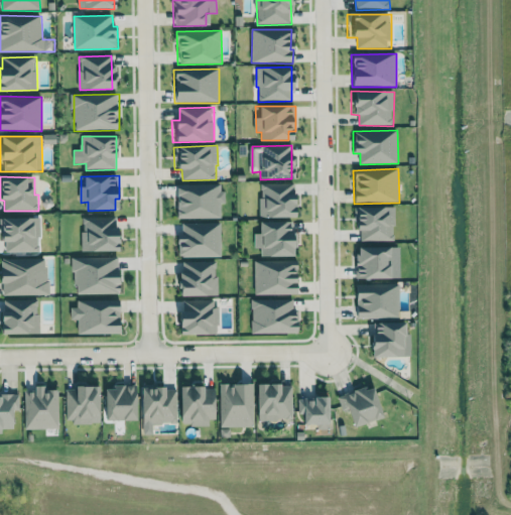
[(293,218),(291,183),(260,184),(261,219),(293,218)]
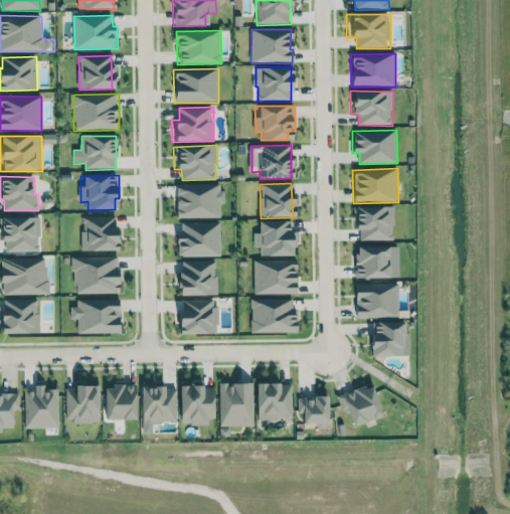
[(220,203),(223,203),(222,184),(175,185),(176,219),(220,218),(220,203)]
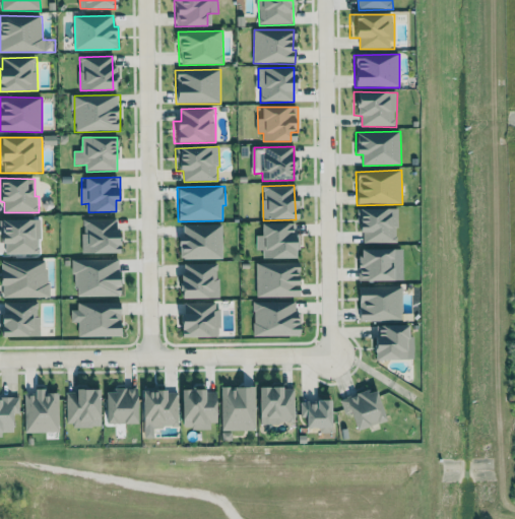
[(398,209),(356,209),(357,233),(364,233),(365,244),(399,244),(398,209)]
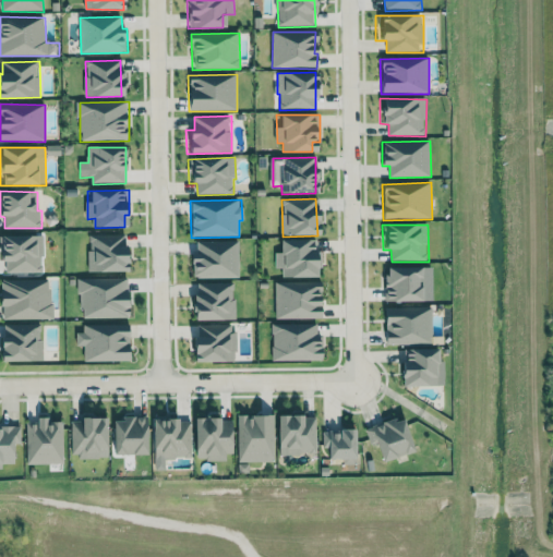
[(127,234),(89,235),(91,273),(128,271),(127,234)]
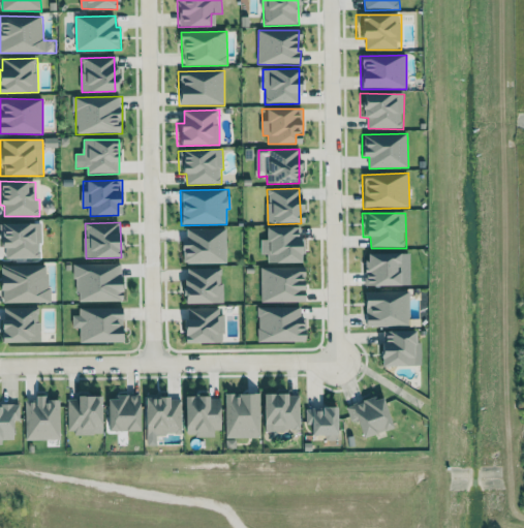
[(41,224),(0,224),(0,247),(6,248),(6,259),(41,259),(41,224)]
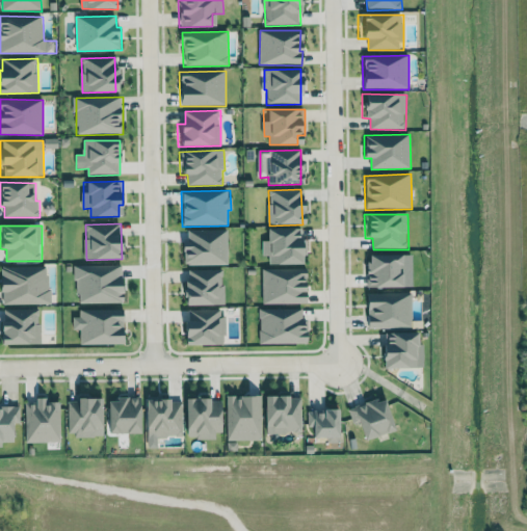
[(270,265),(306,264),(305,229),(263,230),(264,257),(269,257),(270,265)]
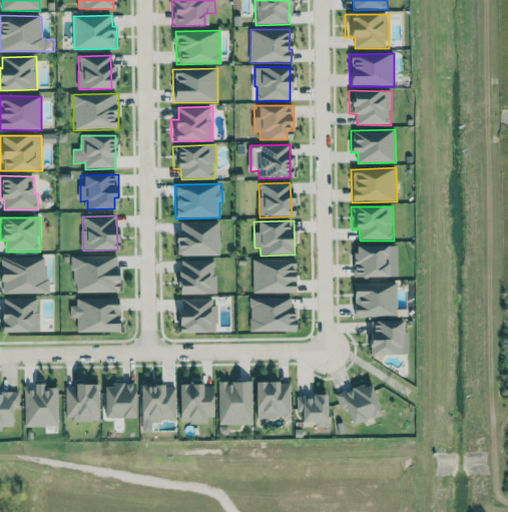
[(178,257),(220,256),(219,221),(177,223),(178,257)]
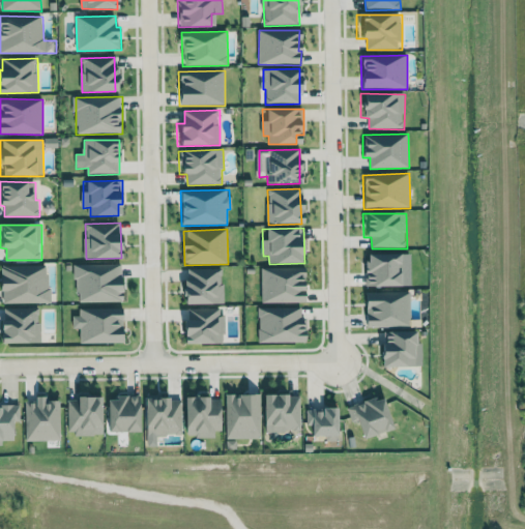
[(402,286),(401,255),(365,255),(366,287),(402,286)]
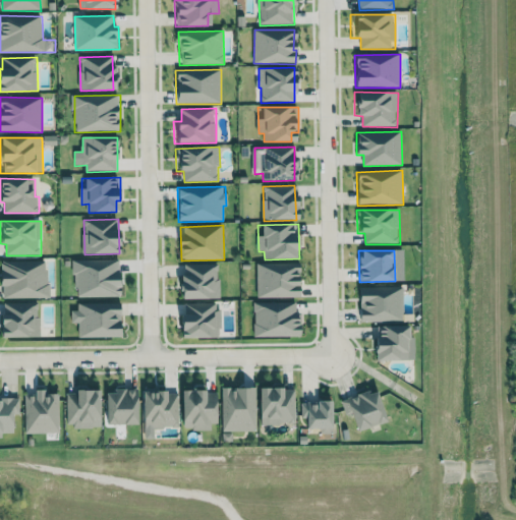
[(119,297),(118,280),(120,280),(120,260),(74,261),(75,298),(119,297)]
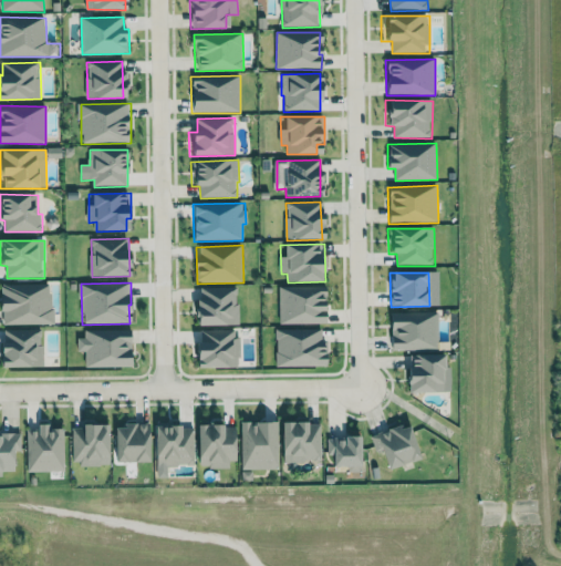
[(3,326),(53,325),(52,285),(0,285),(0,311),(3,311),(3,326)]
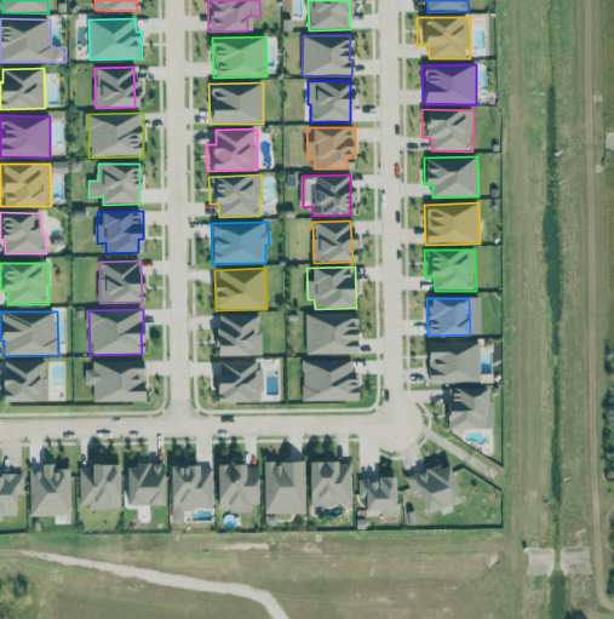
[(211,356),(262,355),(260,314),(221,315),(221,328),(210,328),(211,356)]
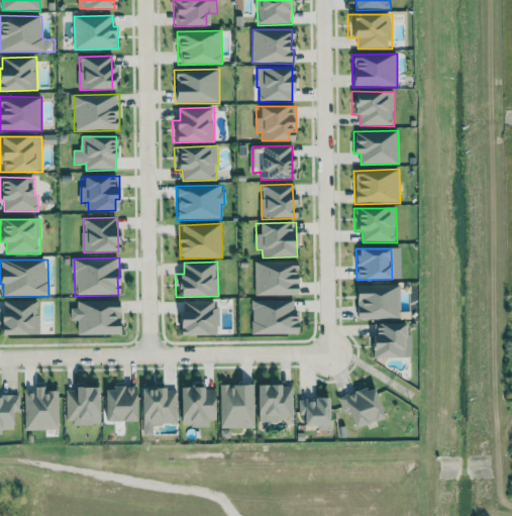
[(296,295),(295,262),(256,262),(256,296),(296,295)]
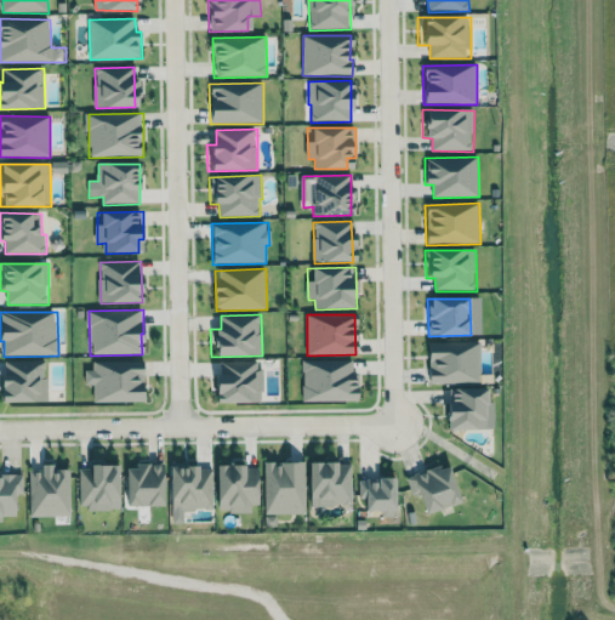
[(428,343),(428,385),(482,384),(480,343),(428,343)]
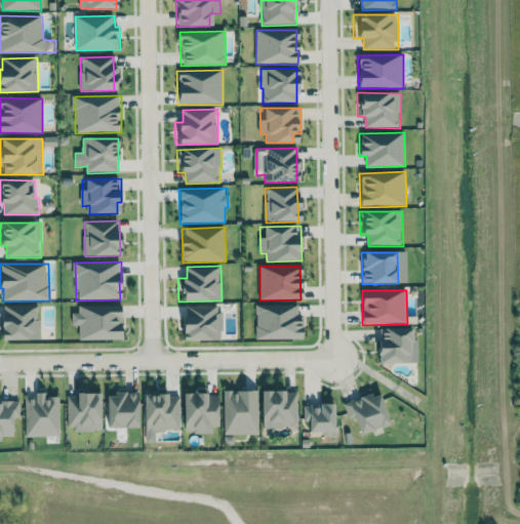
[(0,340),(40,339),(39,305),(5,306),(5,320),(0,319),(0,340)]
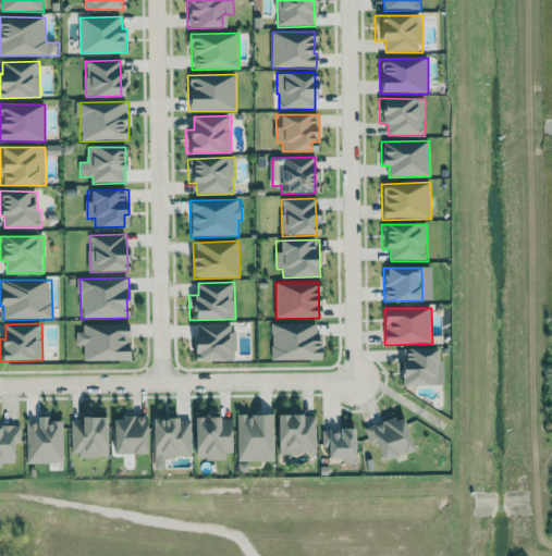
[(320,360),(319,323),(272,324),(272,361),(320,360)]
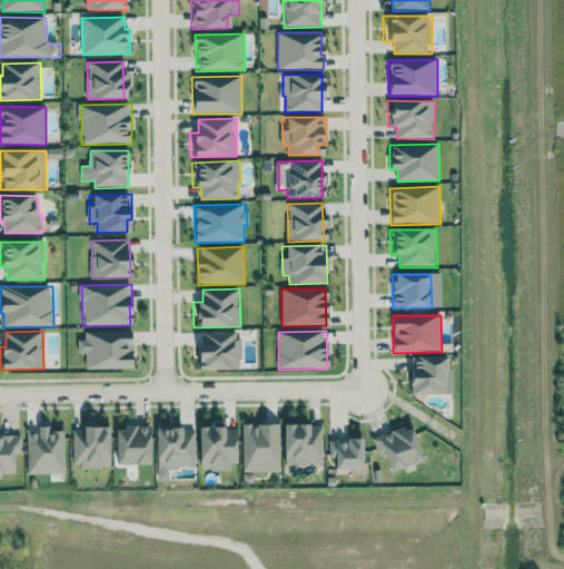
[(86,370),(134,370),(134,332),(86,333),(86,340),(77,341),(77,354),(85,353),(86,370)]
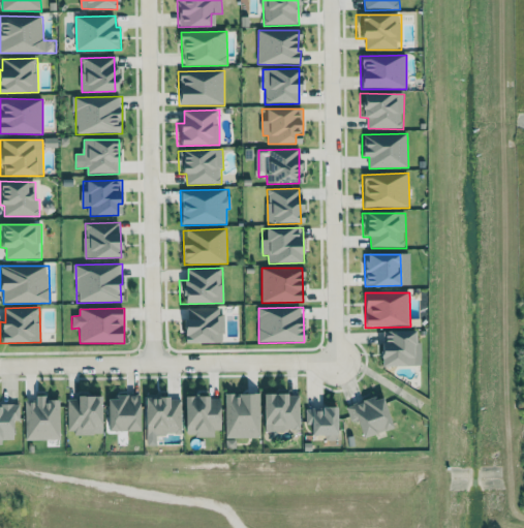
[(179,344),(223,343),(222,308),(188,309),(188,319),(179,319),(179,344)]
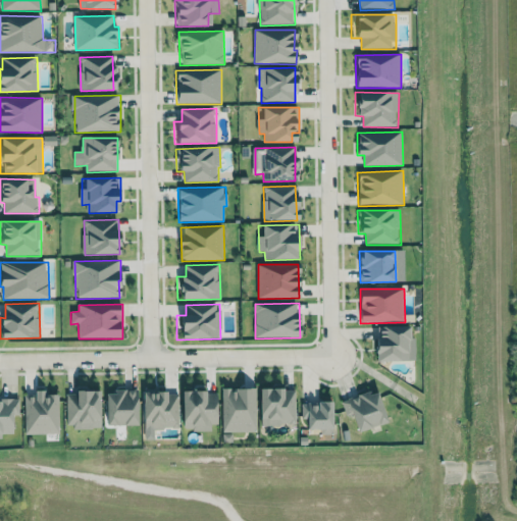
[(416,339),(408,339),(408,327),(374,327),(374,362),(416,361),(416,339)]
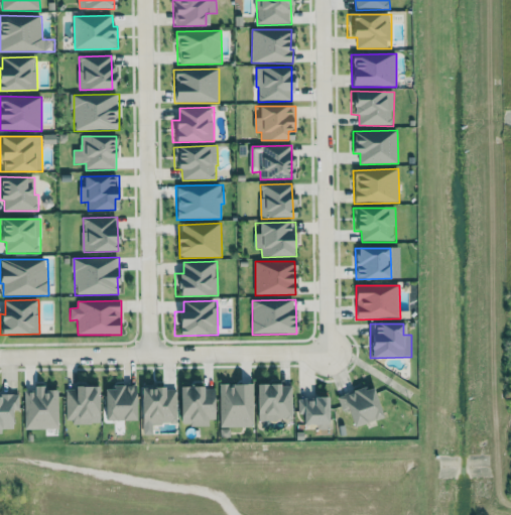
[(223,428),(254,427),(253,384),(222,385),(223,428)]
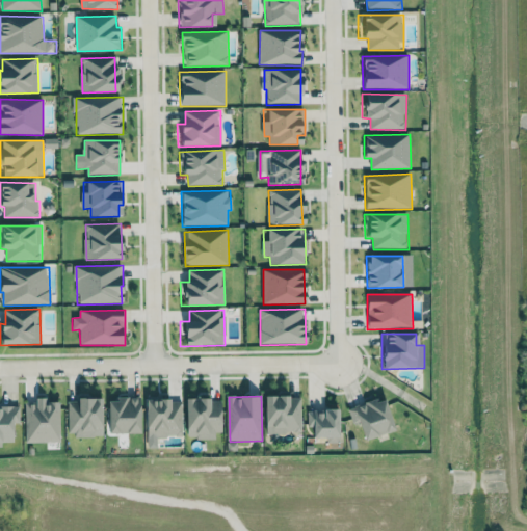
[(301,397),(263,398),(263,434),(301,433),(301,397)]
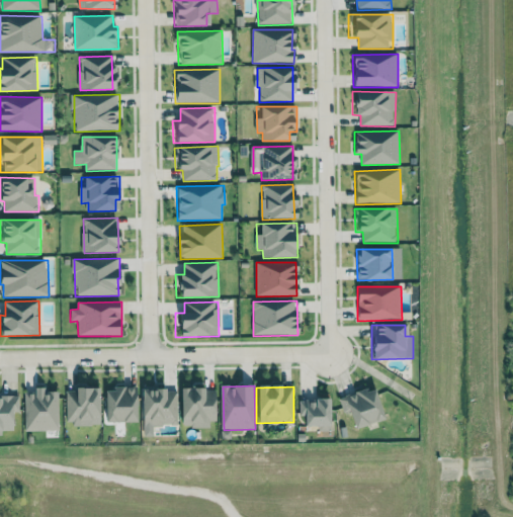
[(137,388),(104,389),(105,423),(138,422),(137,388)]
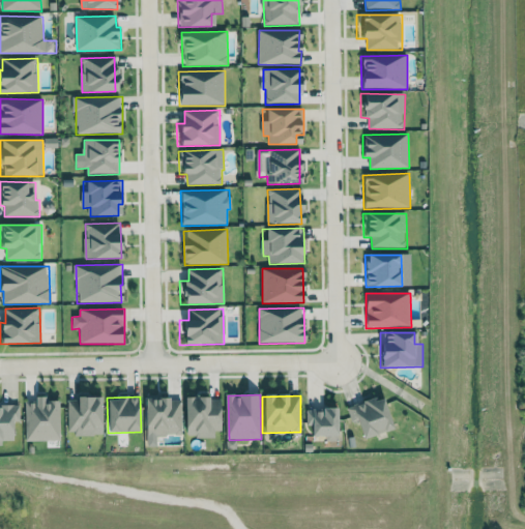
[(61,402),(49,402),(49,398),(36,398),(36,404),(29,404),(30,442),(62,441),(61,402)]
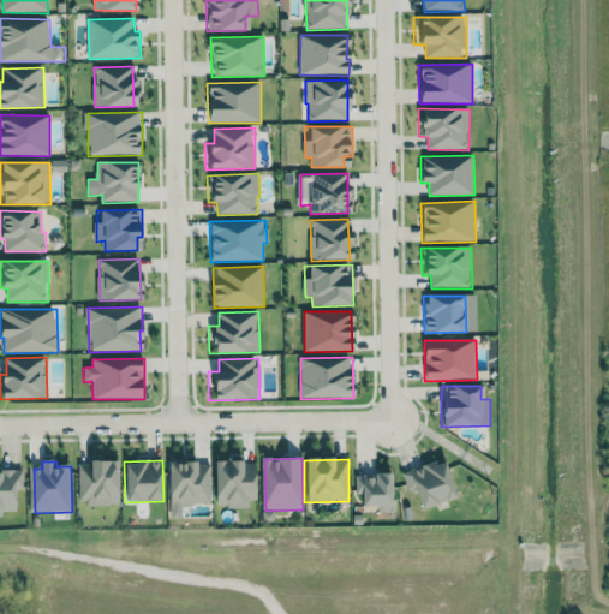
[(119,462),(88,462),(88,484),(82,484),(83,506),(120,505),(119,462)]
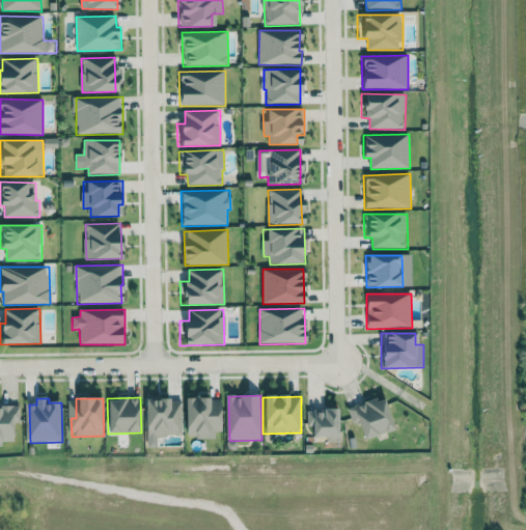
[(362,440),(391,433),(383,398),(354,406),(362,440)]
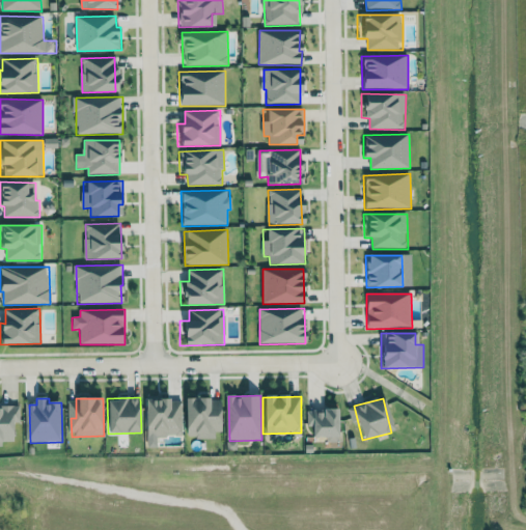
[(182,399),(145,400),(147,448),(158,448),(158,437),(183,437),(182,399)]
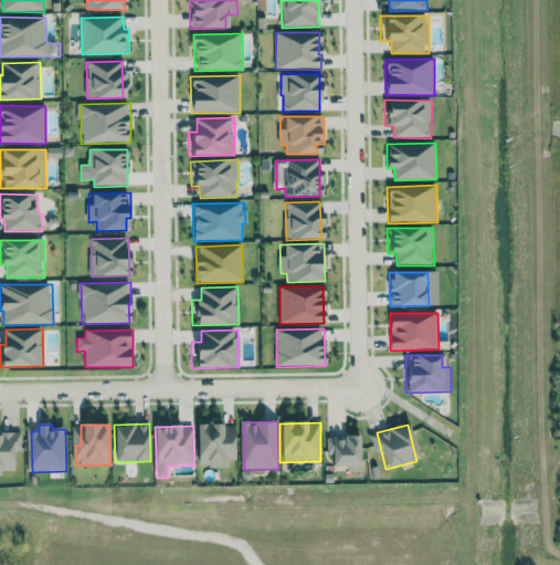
[(198,426),(197,467),(235,468),(236,426),(198,426)]
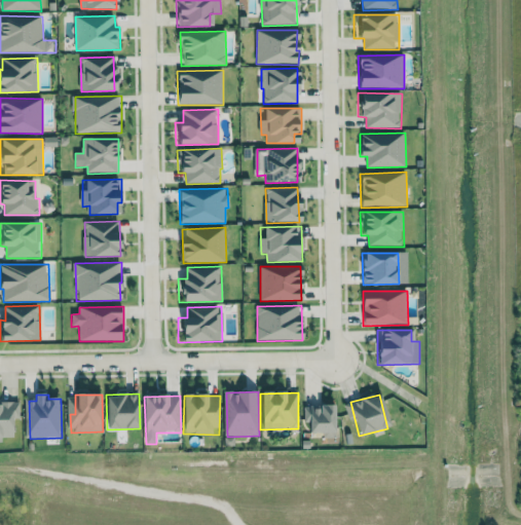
[(0,404),(0,439),(15,439),(15,419),(21,419),(21,404),(0,404)]
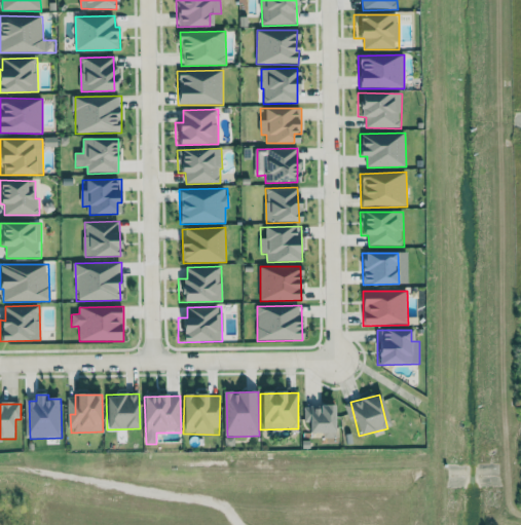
[(336,439),(337,407),(309,407),(308,434),(325,434),(324,438),(336,439)]
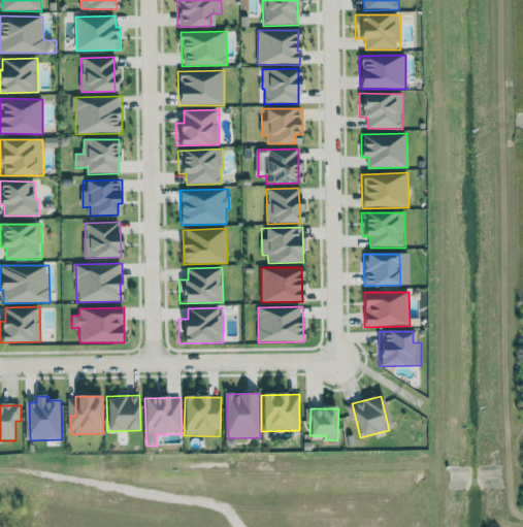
All buildings are outlined.
